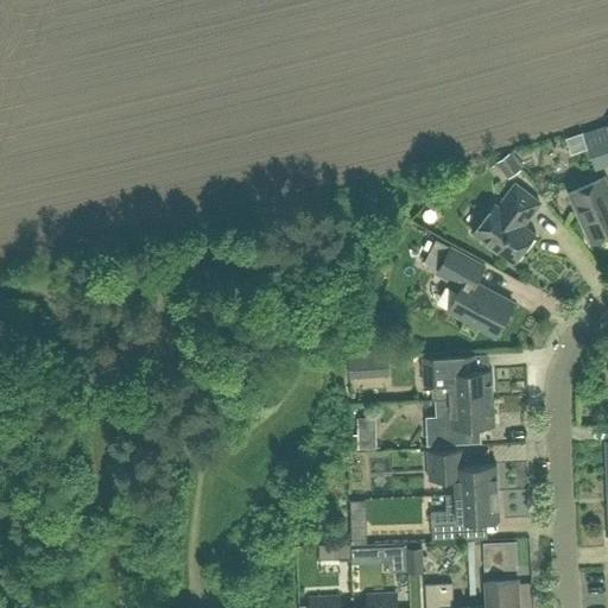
[(607,164),(607,139),(603,126),(581,133),(593,170),(607,164)]
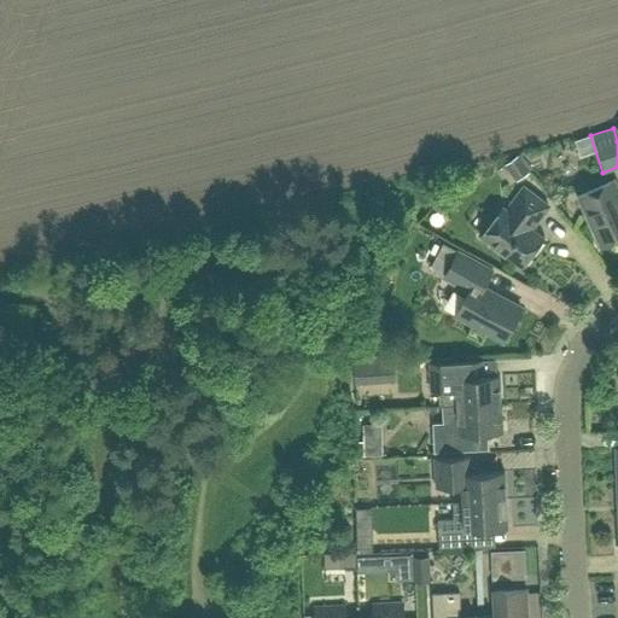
[(529,173),(518,156),(505,164),(516,181),(529,173)]
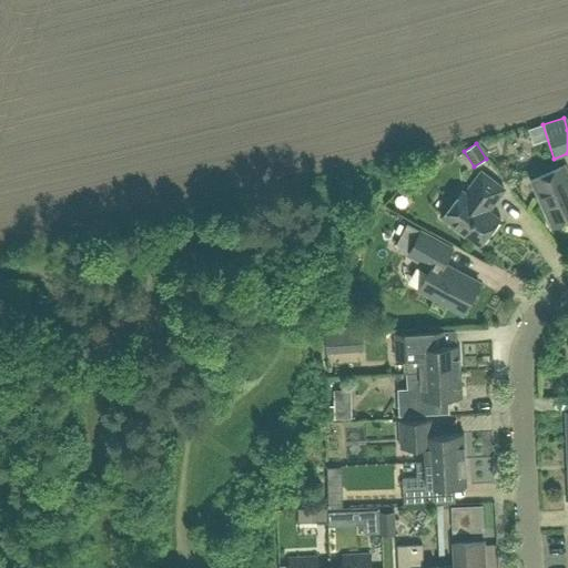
[(567,219),(567,171),(565,164),(531,180),(553,226),(567,219)]
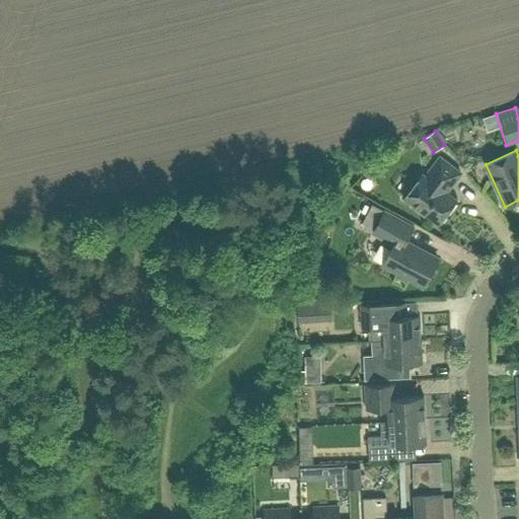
[(460,172),(440,156),(425,176),(422,174),(404,197),(439,223),(456,200),(446,192),(460,172)]
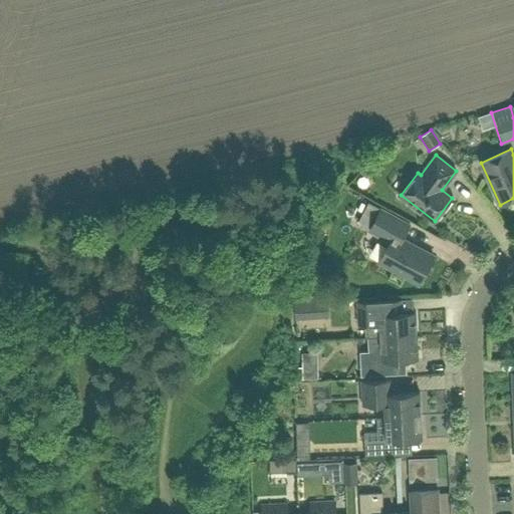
[(410,224),(380,209),(369,230),(390,241),(379,262),(419,283),(434,255),(402,238),(410,224)]
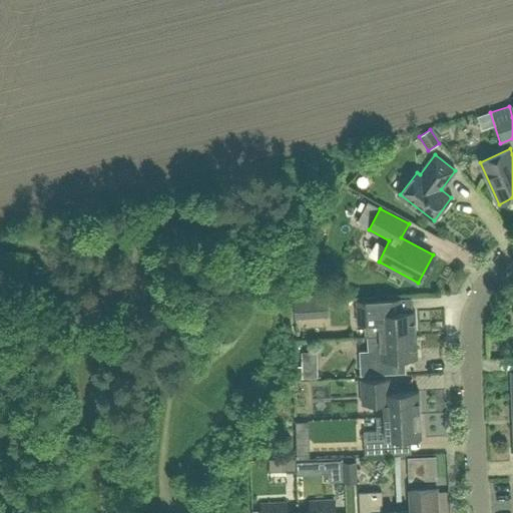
[(367,324),(368,337),(415,335),(414,310),(395,311),(394,299),(356,301),(357,324),(367,324)]
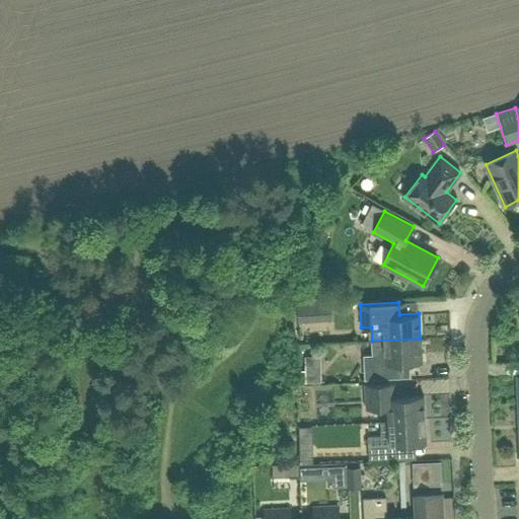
[(303,326),(332,325),(331,313),(302,314),(303,326)]
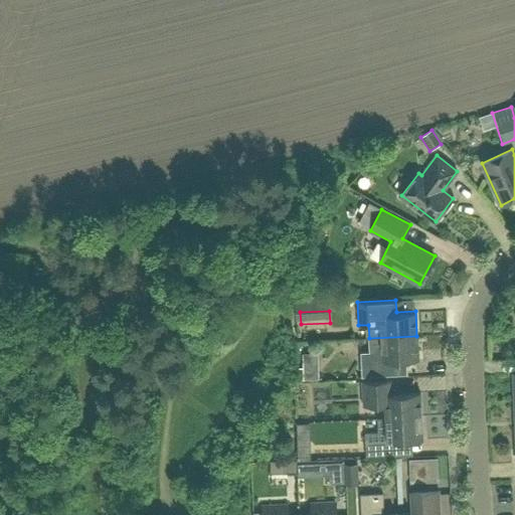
[(418,359),(416,336),(369,338),(370,351),(360,352),(361,376),(391,375),(390,361),(418,359)]
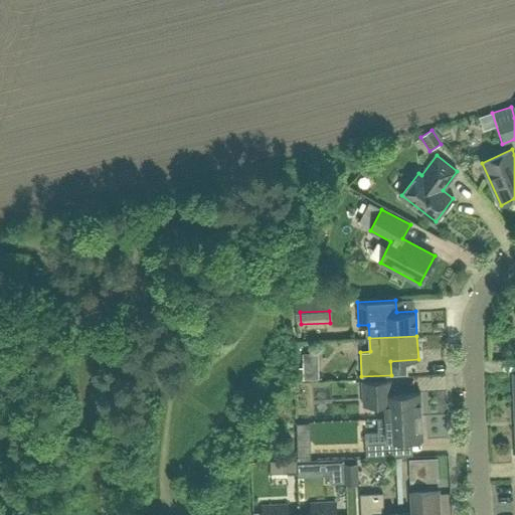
[(384,404),(385,417),(421,415),(419,392),(392,393),(391,379),(361,380),(363,405),(384,404)]
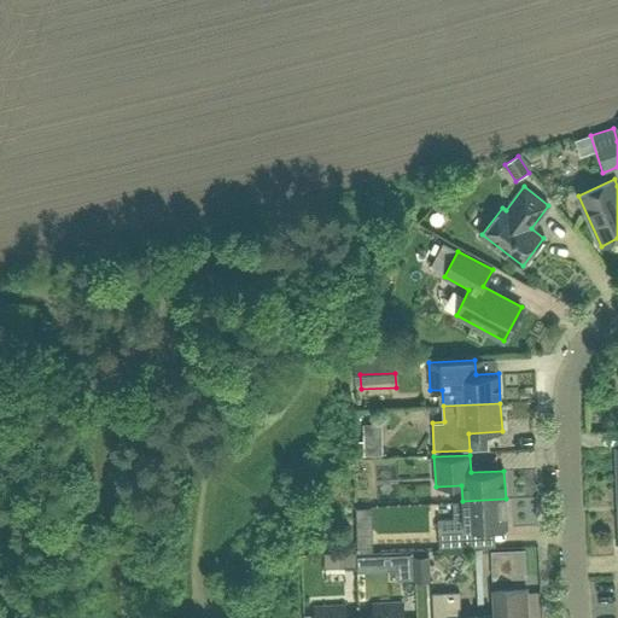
[(507,528),(506,499),(462,501),(462,502),(453,502),(453,517),(437,518),(438,547),(474,546),(474,529),(507,528)]
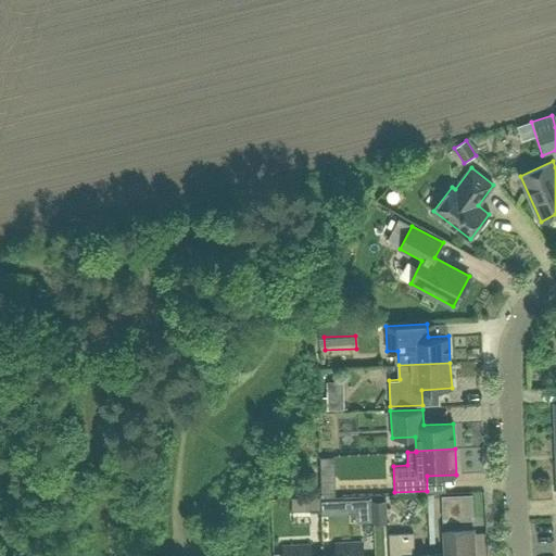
[(387,522),(386,501),(371,501),(371,522),(387,522)]
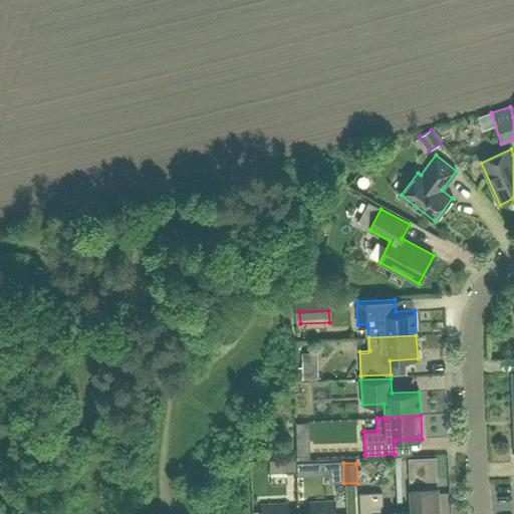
[(397,512),(397,513),(438,513),(438,489),(411,490),(412,511),(397,512)]
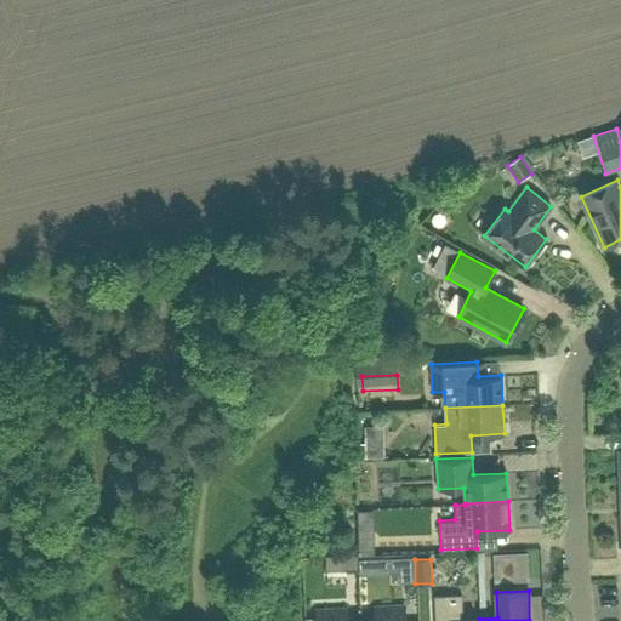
[(479,620),(479,619),(462,620),(462,594),(434,596),(434,620),(479,620)]
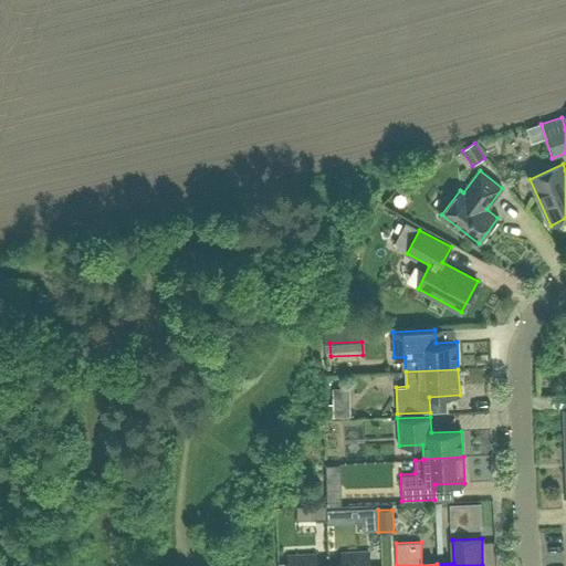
[(342,565),(329,565),(368,565),(368,552),(342,553),(342,565)]
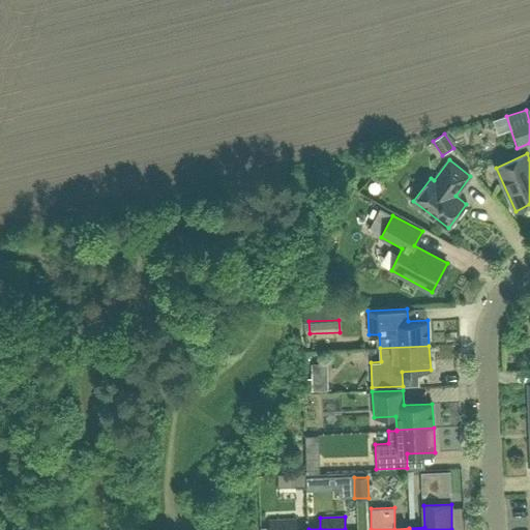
[(308,529),(296,529),(295,520),(271,521),(270,529),(308,529)]
